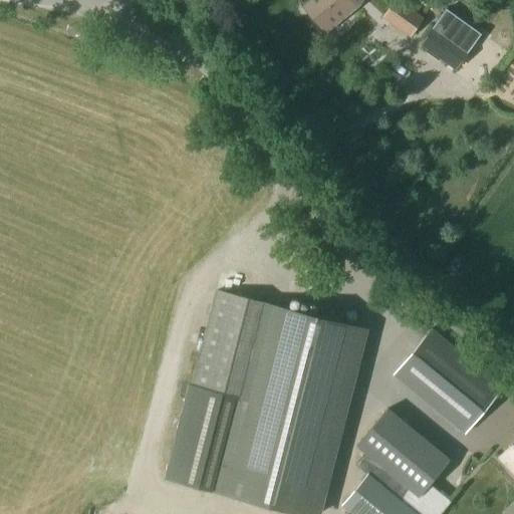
[(306,0),(305,2),(302,4),(303,5),(306,3),(325,27),(356,2),(356,0),(306,0)]
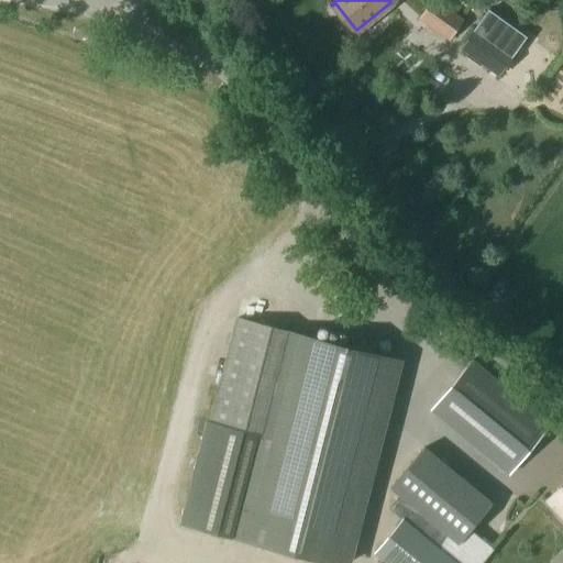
[(431,0),(419,19),(449,40),(463,20),(433,0),(431,0)]
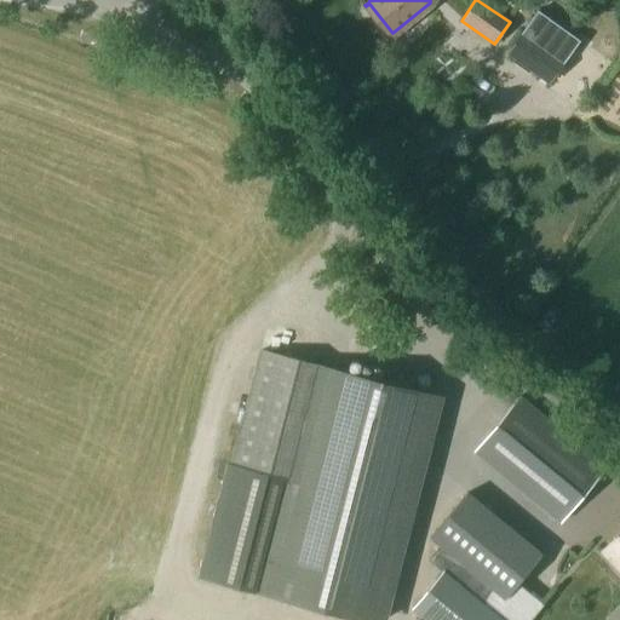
[(580,41),(538,10),(507,52),(541,78),(561,51),(569,57),(580,41)]
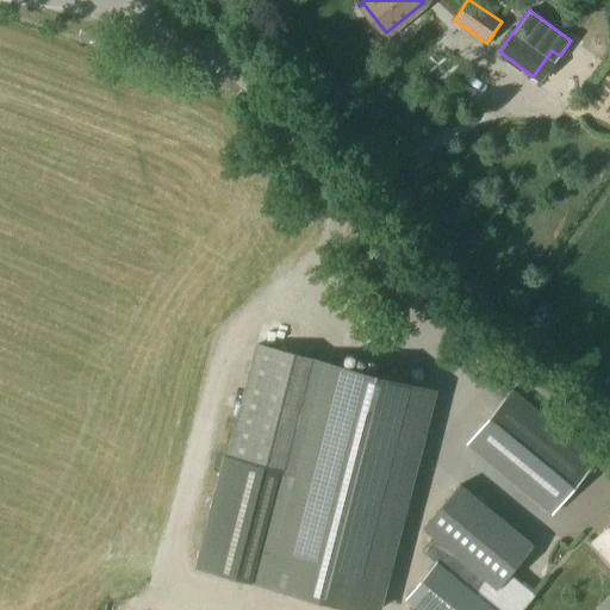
[(553,73),(540,87),(549,95),(562,82),(553,73)]
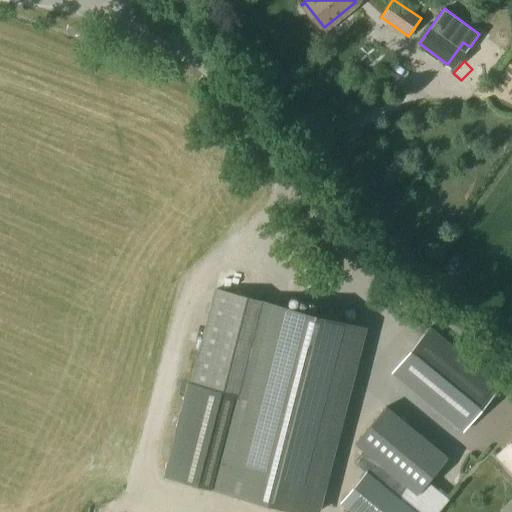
[(310,511),(358,326),(216,289),(192,385),(237,397),(213,489),(302,511),(310,511)]
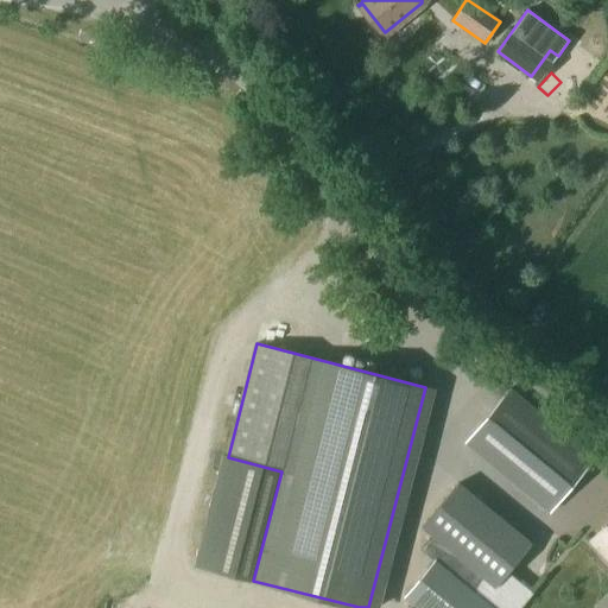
[(466,442),(550,512),(595,458),(510,388),(466,442)]
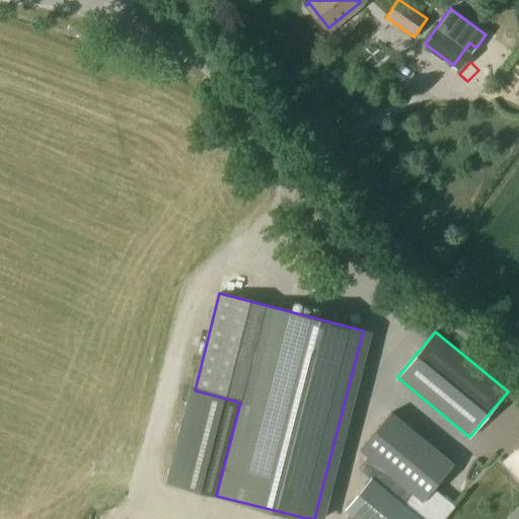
[(471,338),(478,354),(493,348),(485,331),(471,338)]
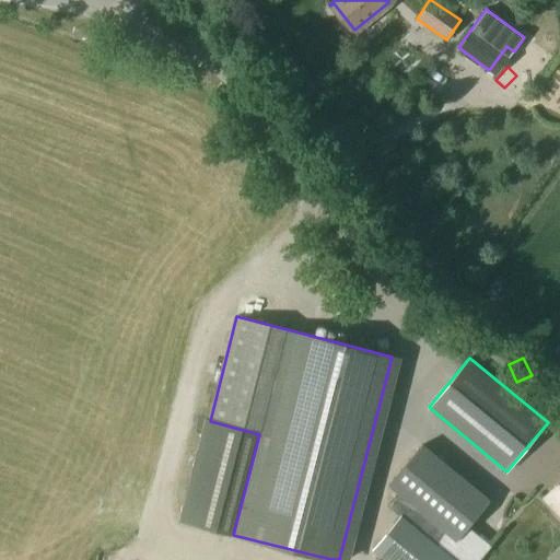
[(468,527),(490,500),(422,445),(387,487),(396,493),(387,505),(399,515),(400,515),(401,515),(373,551),(383,559),(478,559),(490,546),(468,527)]
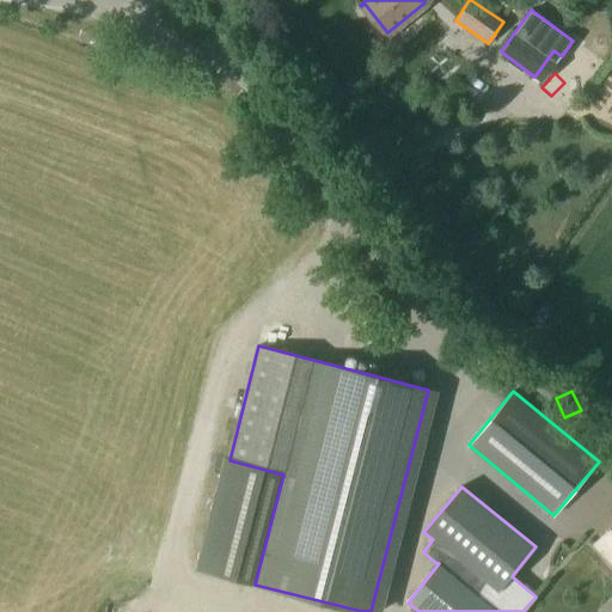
[(611,527),(595,545),(611,562),(611,527)]
